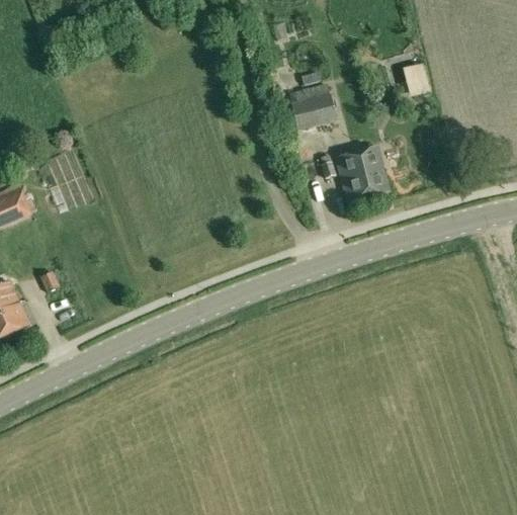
[(291,120),(296,119),(298,130),(338,120),(327,83),(288,93),(291,104),(287,105),(291,120)]
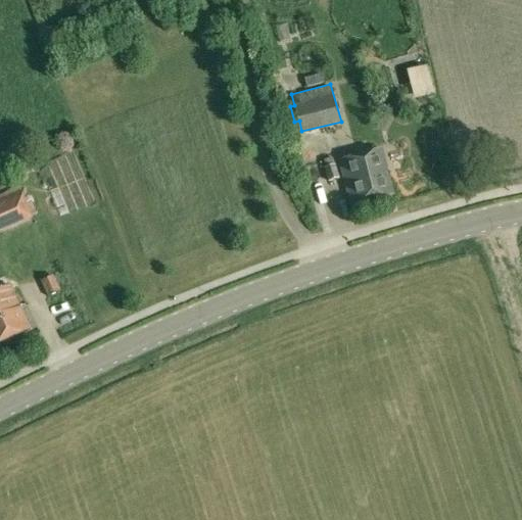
[(303,145),(301,137),(294,139),(296,147),(303,145)]
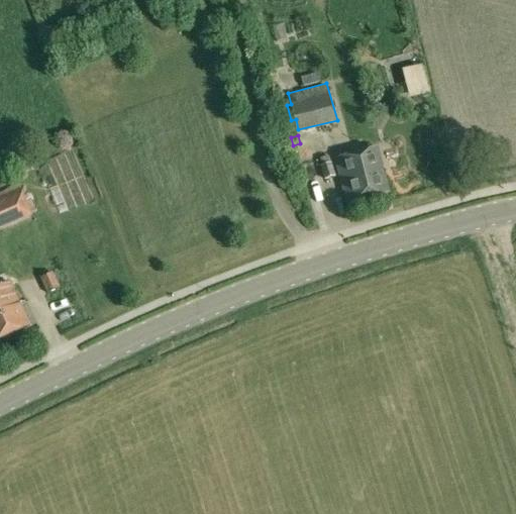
[(390,191),(378,145),(335,157),(348,202),(390,191)]
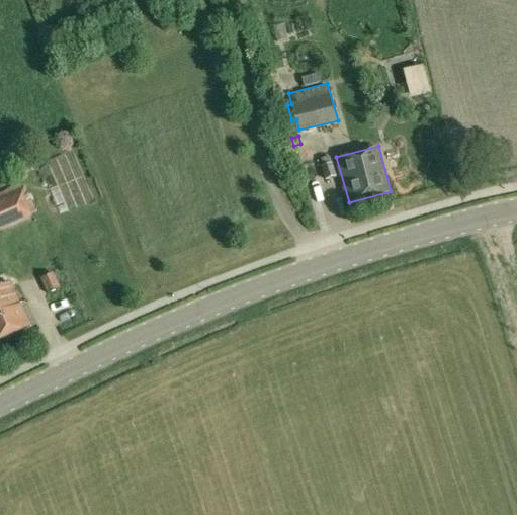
[(322,165),(326,178),(338,175),(334,162),(332,163),(329,156),(322,158),(324,164),(322,165)]
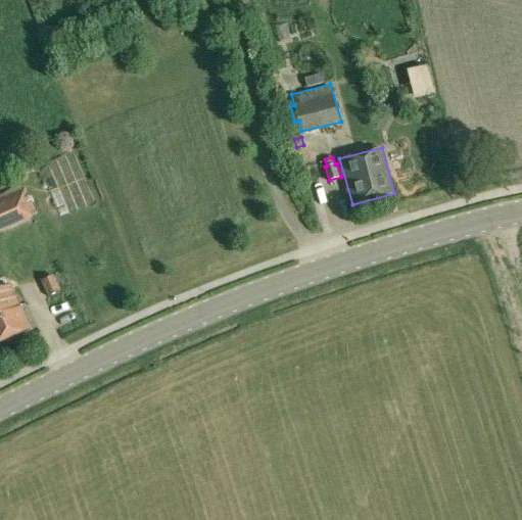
[(0,227),(31,215),(18,187),(0,194),(0,227)]
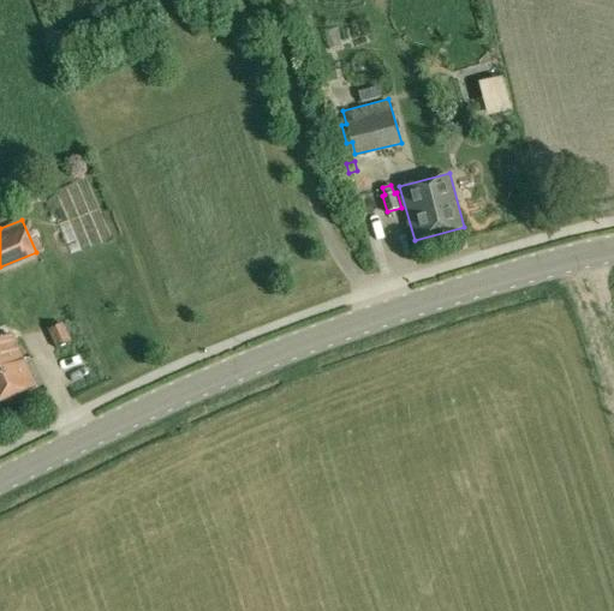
[(63,321),(47,329),(57,347),(72,339),(63,321)]
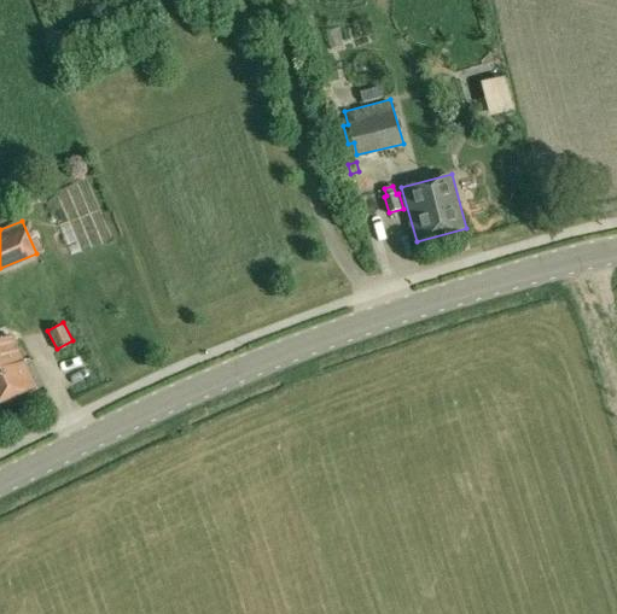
[(0,403),(35,387),(12,335),(0,340),(0,403)]
